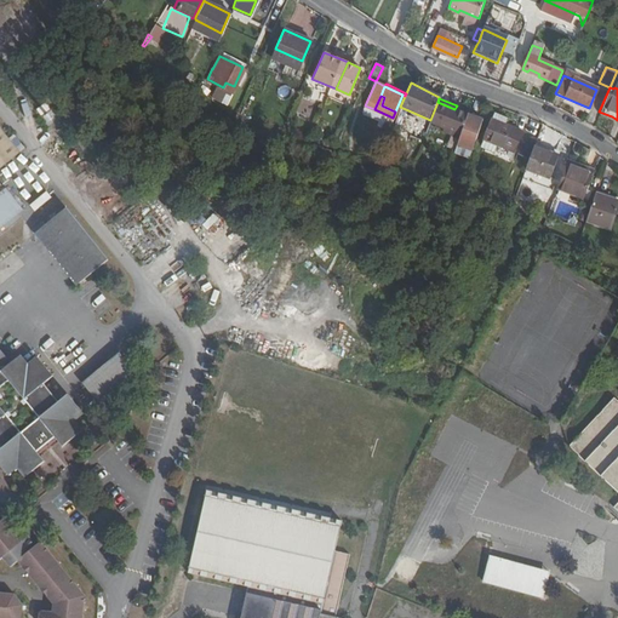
[(430,120),(429,122),(442,129),(458,133),(465,114),(455,109),(438,102),(430,120)]
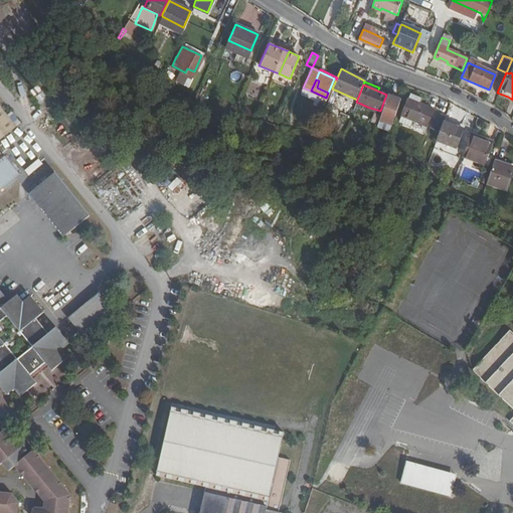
[(504,104),(512,107),(512,100),(508,97),(497,93),(495,100),(504,104)]
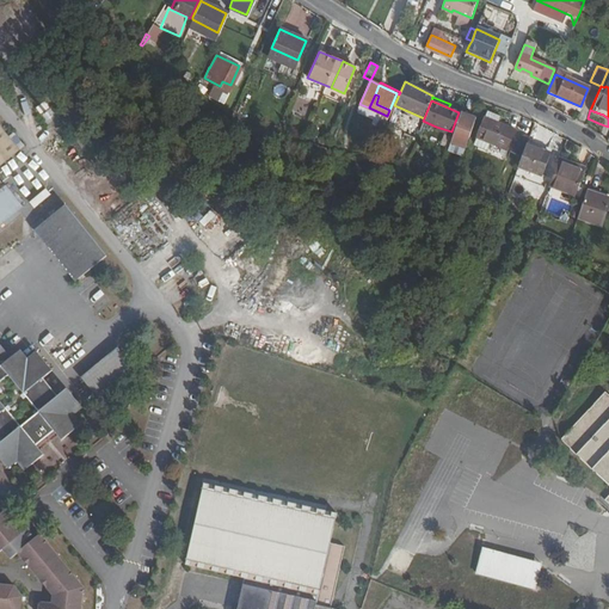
[(486,111),(475,137),(488,143),(504,151),(512,130),(497,123),(500,117),(486,111)]
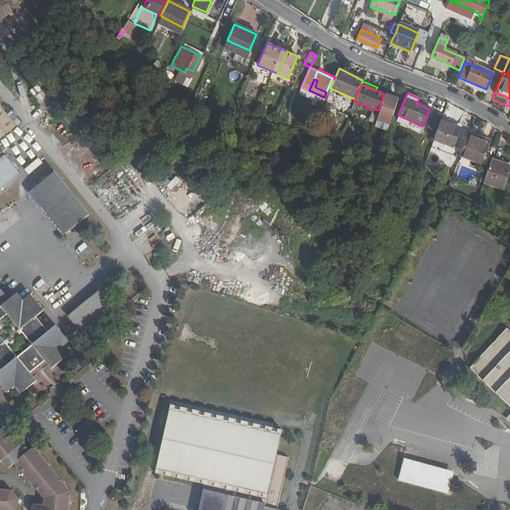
[(377,120),(389,125),(398,100),(386,95),(382,105),(380,111),(379,114),(377,120)]
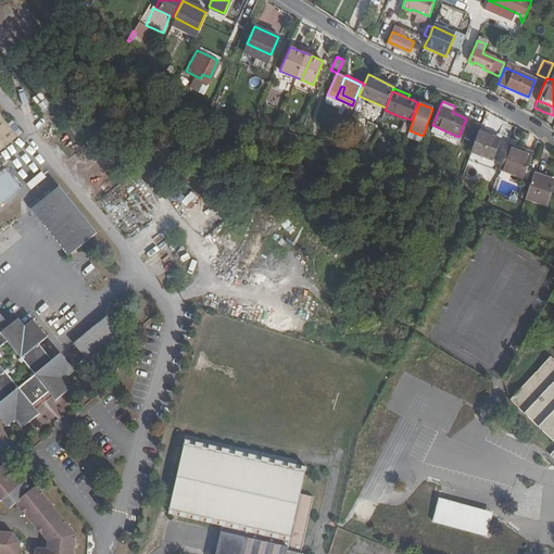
[(19,133),(0,110),(0,148),(19,133)]
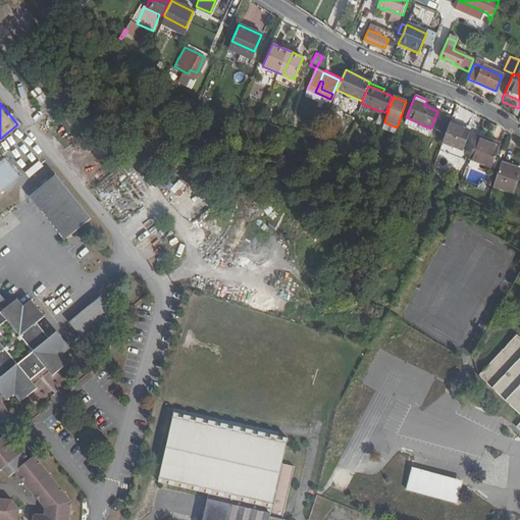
[(314,121),(320,124),(323,116),(317,113),(314,121)]
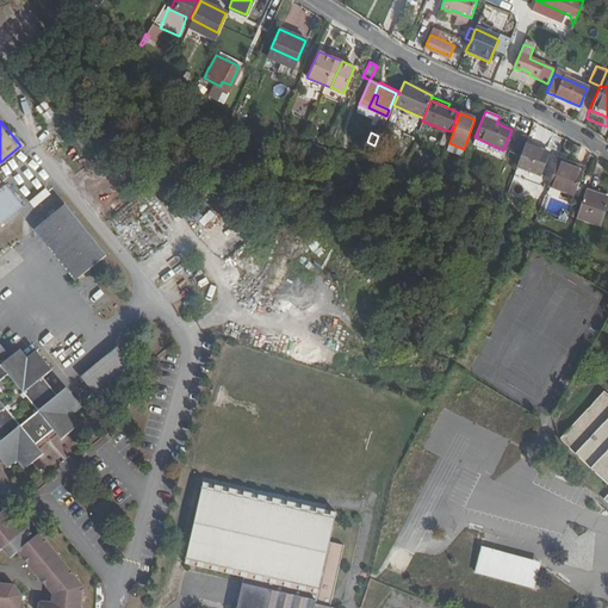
[(488,143),(475,137),(471,144),(484,150),(488,143)]
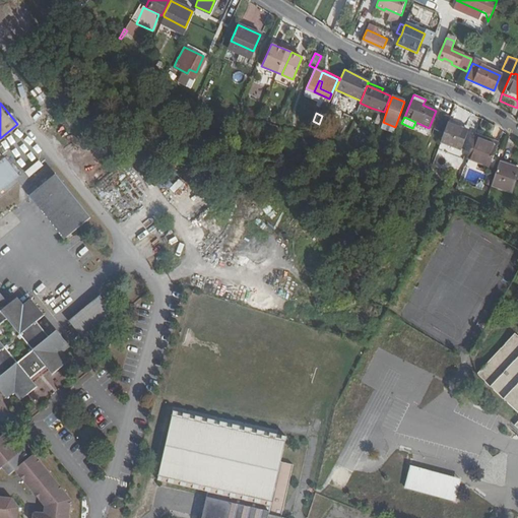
[(462,128),(447,121),(446,124),(461,130),(462,128)]
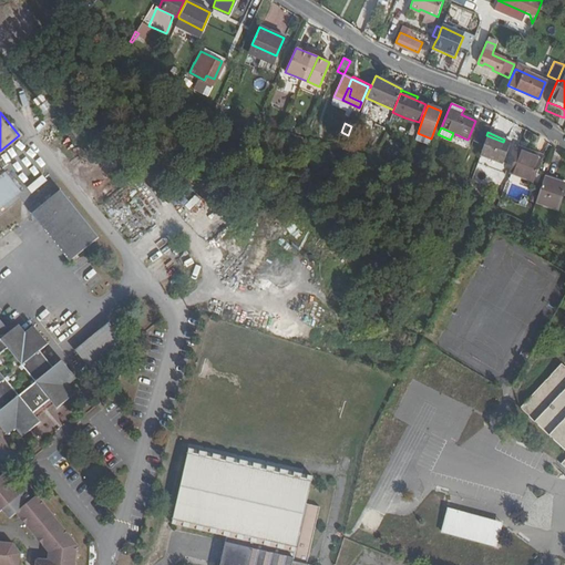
[(503,142),(486,135),(479,156),(501,165),(509,144),(503,142)]
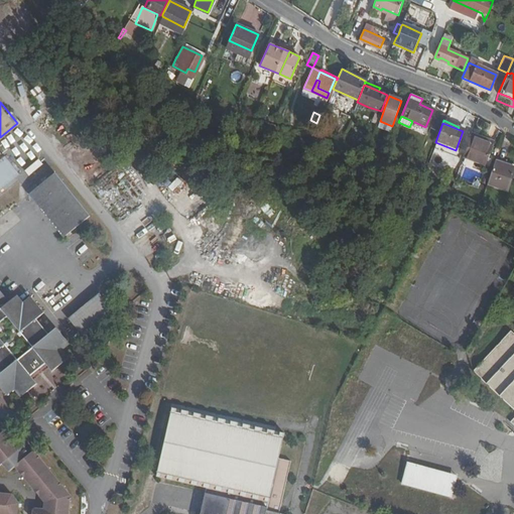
[(483,140),(470,135),(469,138),(482,143),(483,140)]
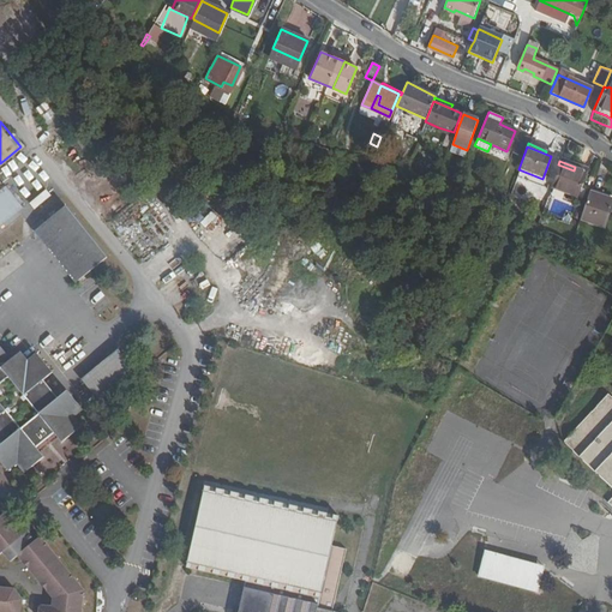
[(574,171),(558,165),(550,187),(575,197),(583,174),(574,171)]
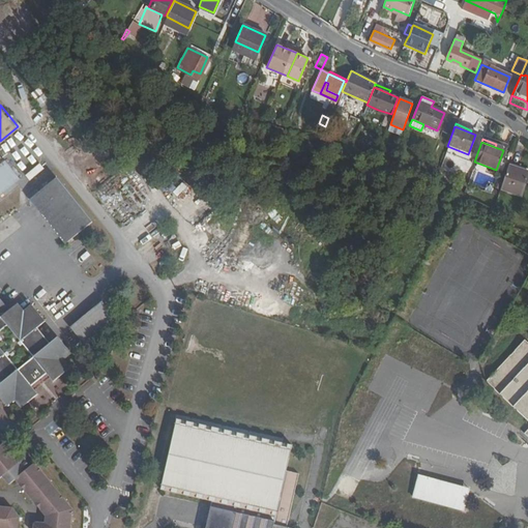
[(527,160),(510,155),(509,157),(527,164),(527,160)]
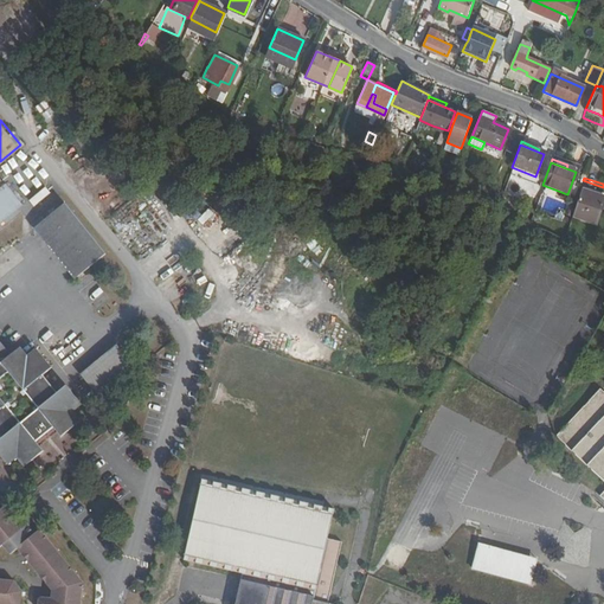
[(603,187),(583,180),(574,206),(598,214),(603,197),(603,187)]
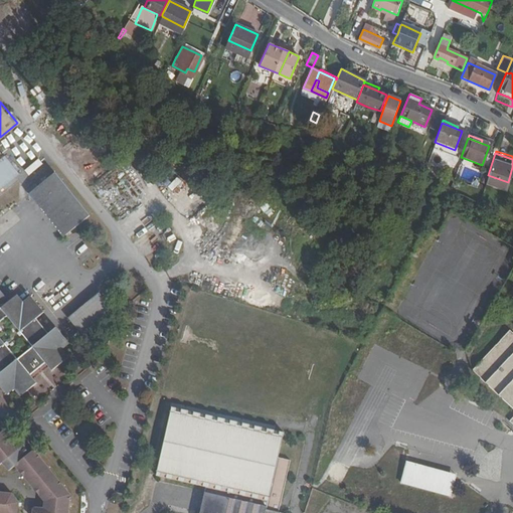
[(0,187),(19,173),(5,155),(0,158),(0,187)]
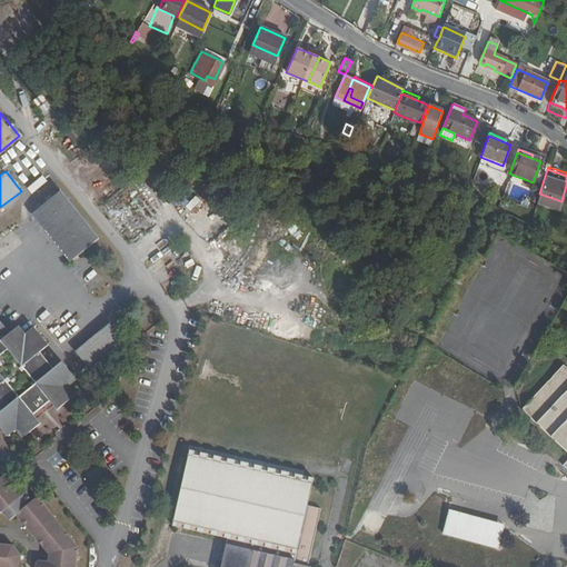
[(32,210),(71,258),(99,235),(62,187),(32,210)]
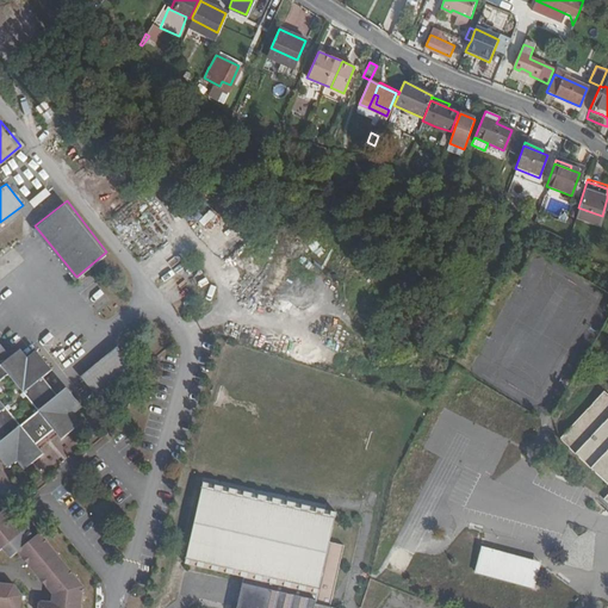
[(206,208),(196,218),(202,224),(212,213),(206,208)]
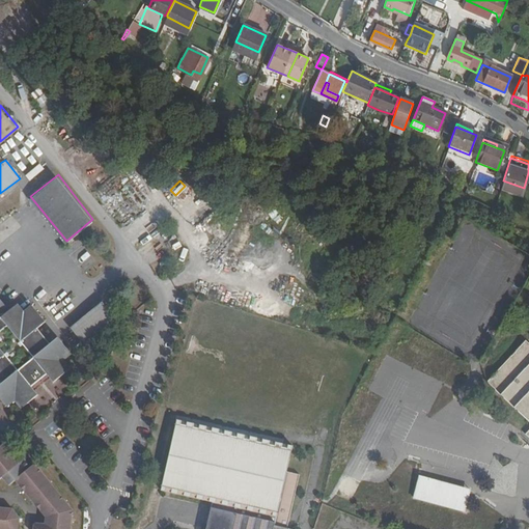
[(138,207),(124,183),(110,191),(106,184),(94,190),(113,222),(138,207)]
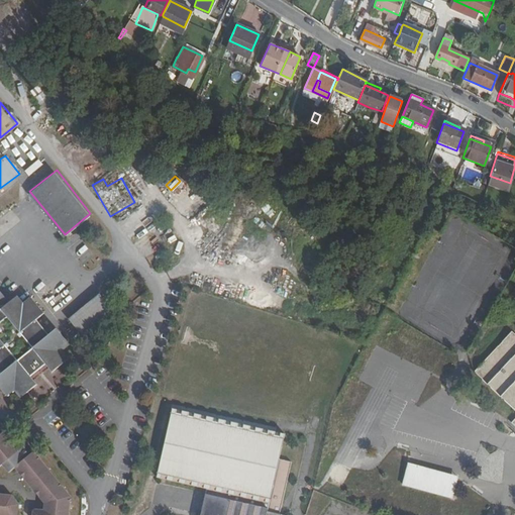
[(36,382),(33,378),(30,374),(45,362),(48,366),(53,370),(68,356),(62,348),(70,342),(57,326),(48,332),(36,316),(43,309),(30,293),(22,299),(16,292),(8,299),(0,289),(0,370),(1,371),(0,372),(0,386),(6,394),(14,387),(20,395),(36,382)]
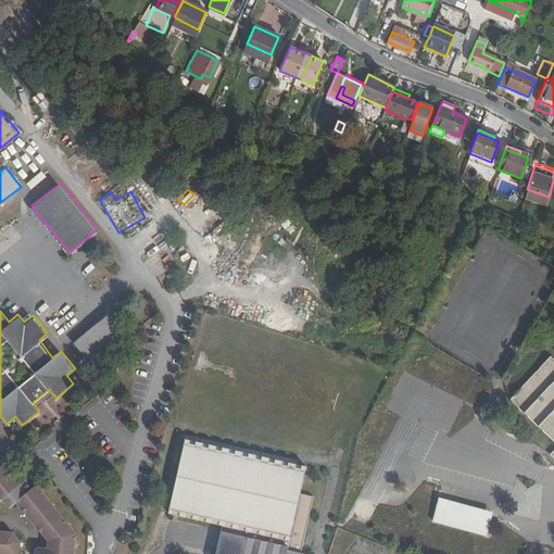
[(122,339),(105,319),(73,345),(89,366),(122,339)]
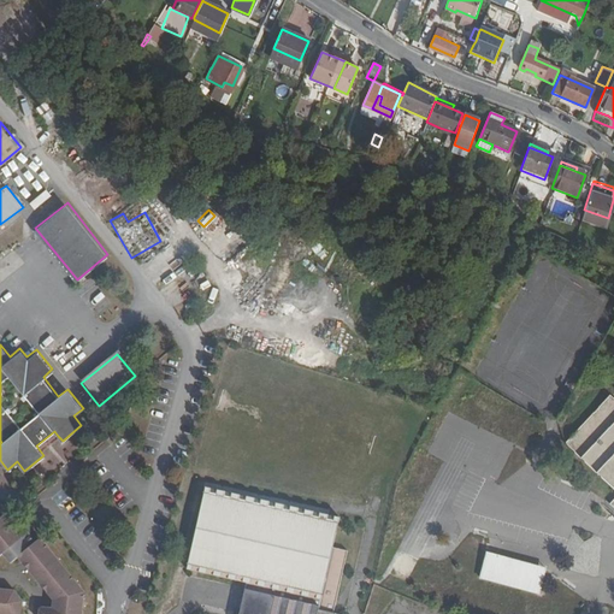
[(613,613),(613,395),(612,393),(567,441),(613,486),(613,613)]
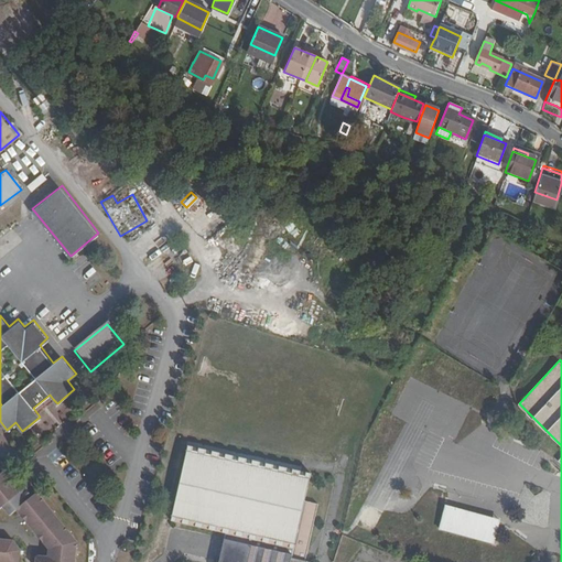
[(33,408),(36,412),(53,399),(50,395),(33,408)]
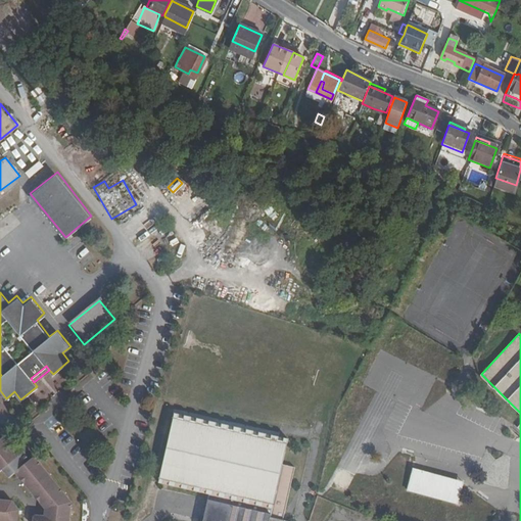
[(290,437),(178,411),(161,479),(210,490),(203,520),(289,520),(285,519),(298,466),(283,463),(290,437)]
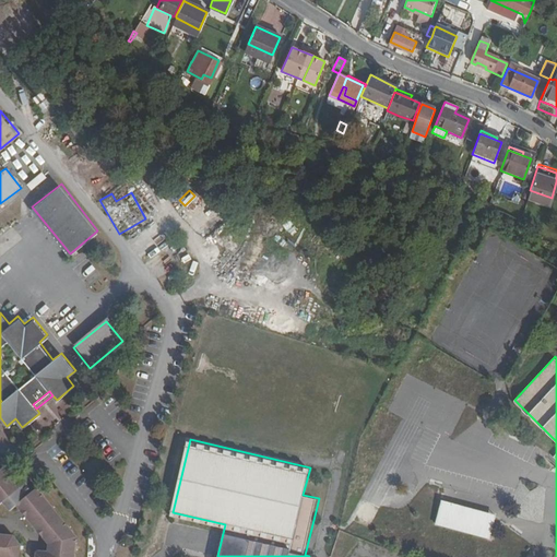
[(0,499),(1,500),(4,498),(12,506),(19,501),(51,540),(50,548),(42,547),(38,549),(37,556),(78,556),(80,534),(39,485),(34,487),(27,480),(22,484),(6,465),(1,467),(0,466),(0,499)]
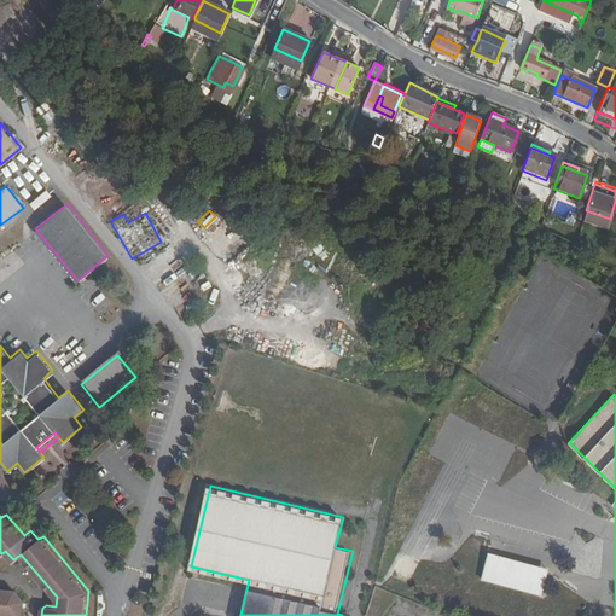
[(547,568),(484,551),(477,579),(539,596),(547,568)]
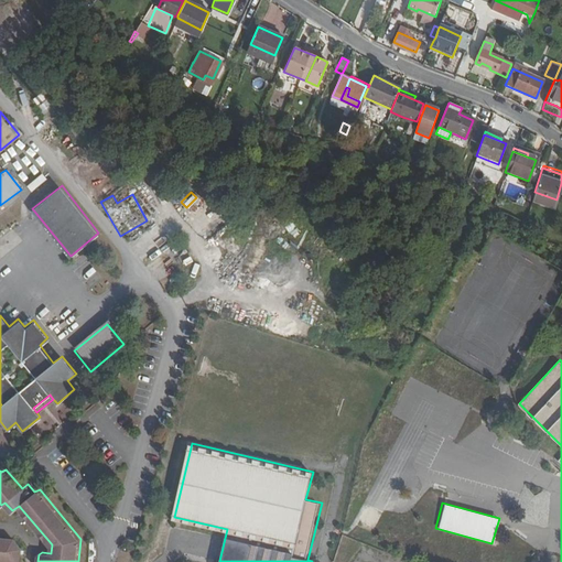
[(0,561),(19,561),(21,547),(14,538),(0,536),(0,561)]
